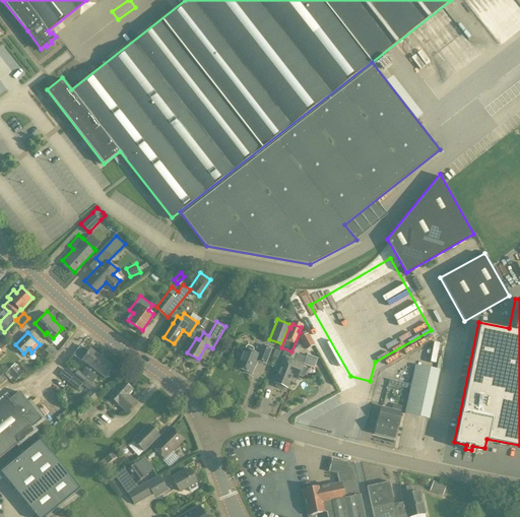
[(45,347),(52,354),(57,348),(50,341),(45,347)]
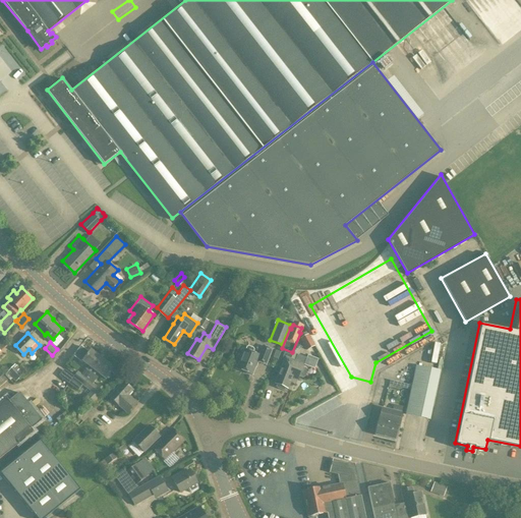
[(246,344),(245,348),(243,347),(236,366),(251,372),(256,360),(266,363),(273,347),(262,343),(257,353),(252,351),(253,347),(252,345),(248,344),(246,344)]
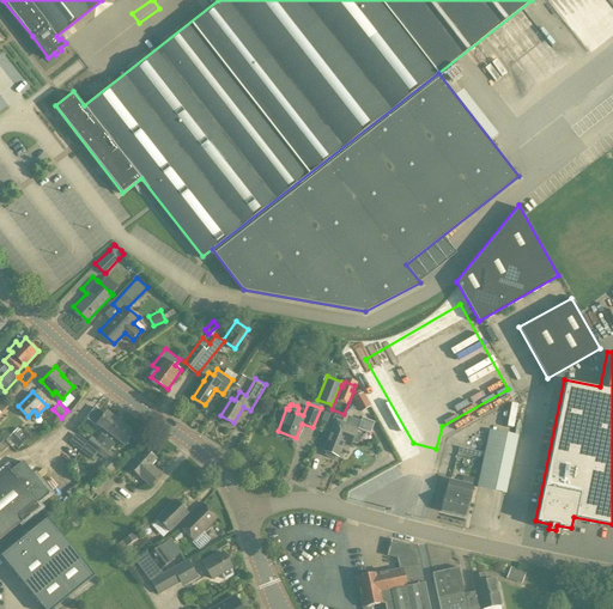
[(91,457),(97,450),(120,420),(107,409),(97,422),(104,427),(96,438),(91,436),(80,449),(91,457)]
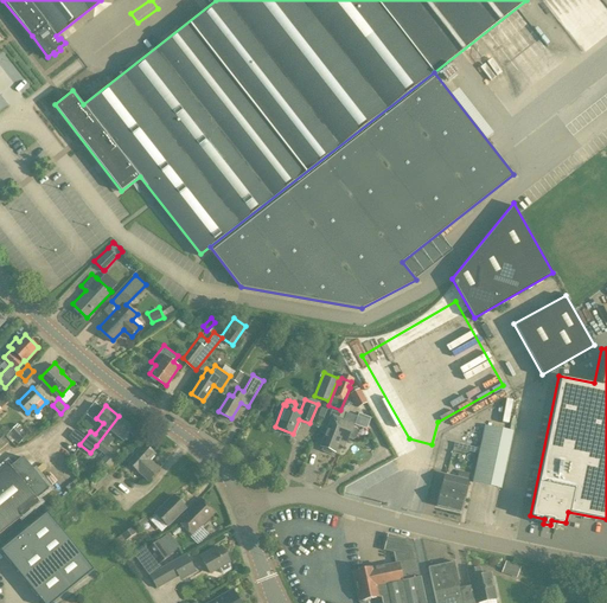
[(344,418),(336,415),(331,427),(333,428),(331,434),(339,437),(346,440),(347,435),(352,437),(356,435),(357,430),(356,427),(352,425),(356,415),(346,411),(344,418)]
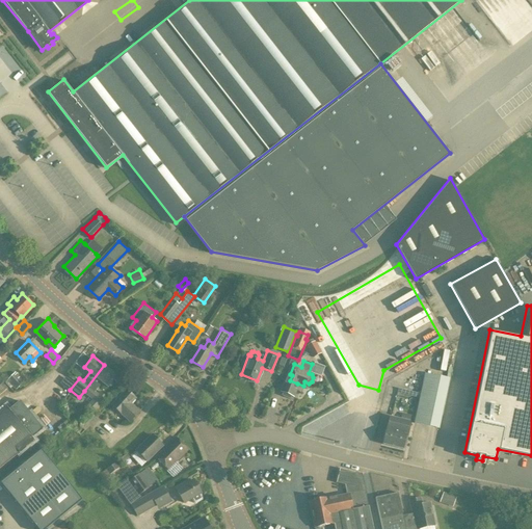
[(293,395),(297,384),(290,380),(292,375),(290,374),(294,364),(291,363),(281,390),(284,391),(283,393),(289,395),(290,393),(293,395)]
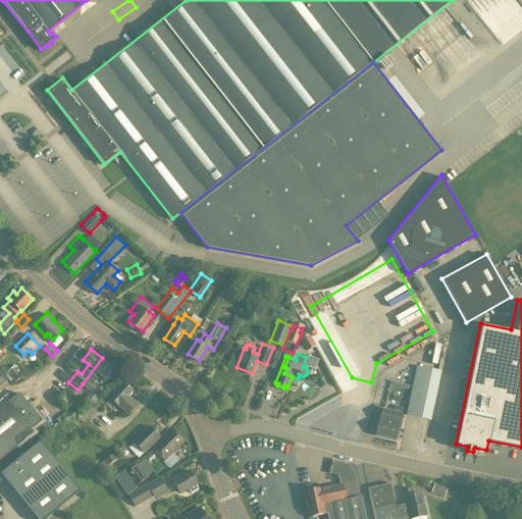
[(102,358),(83,383),(91,391),(87,396),(94,402),(104,388),(98,383),(97,384),(93,382),(100,373),(105,378),(114,367),(102,358)]
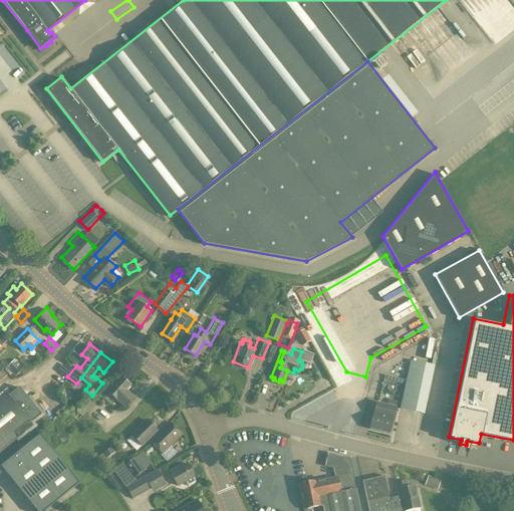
[(409,363),(405,362),(404,368),(408,369),(400,408),(424,413),(437,353),(434,352),(431,362),(410,358),(409,363)]
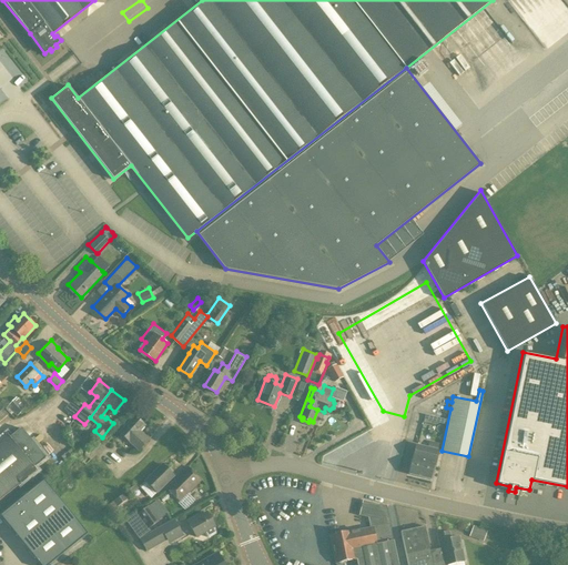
[(26,406),(16,395),(4,406),(11,412),(13,410),(17,414),(26,406)]
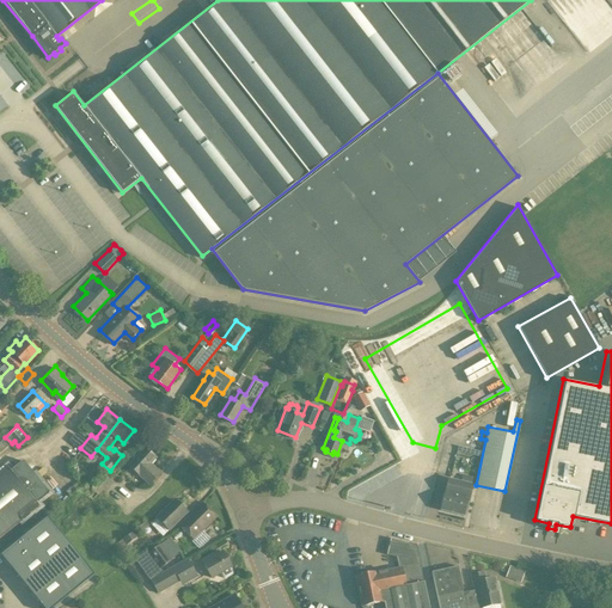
[(150,462),(155,455),(145,446),(129,464),(150,483),(160,471),(150,462)]
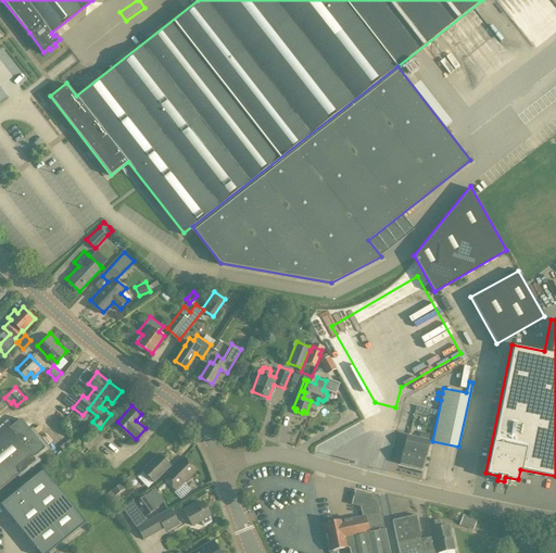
[(0,428),(0,487),(35,459),(33,455),(43,447),(21,417),(9,427),(7,424),(0,428)]
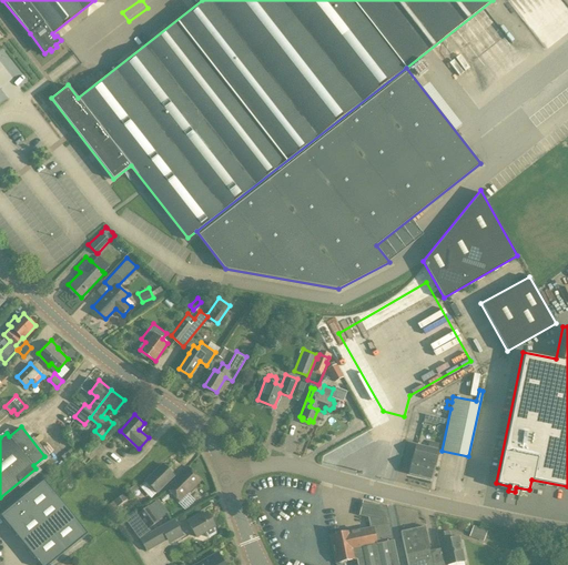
[(416,442),(413,456),(408,472),(430,477),(438,441),(429,439),(427,445),(416,442)]
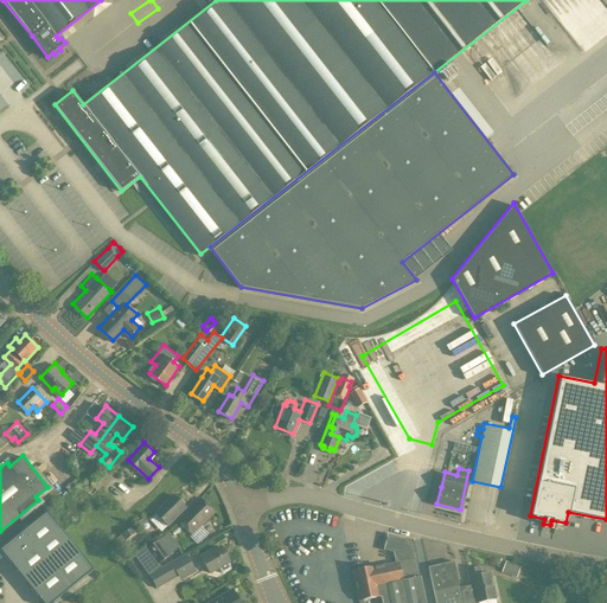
[(80,474),(65,485),(69,489),(83,479),(80,474)]
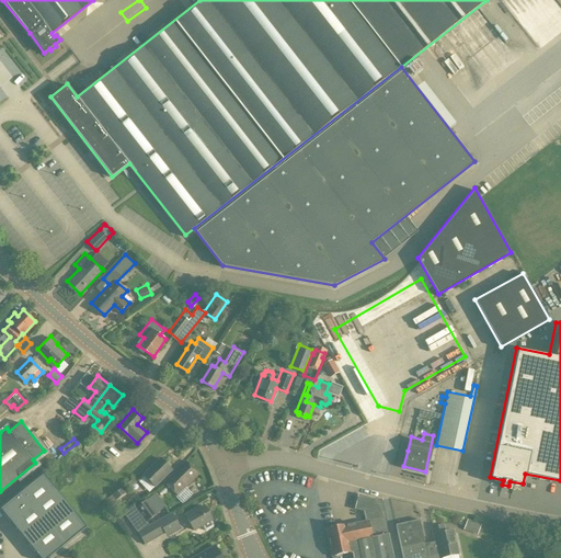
[(155,486),(171,469),(160,457),(144,474),(155,486)]
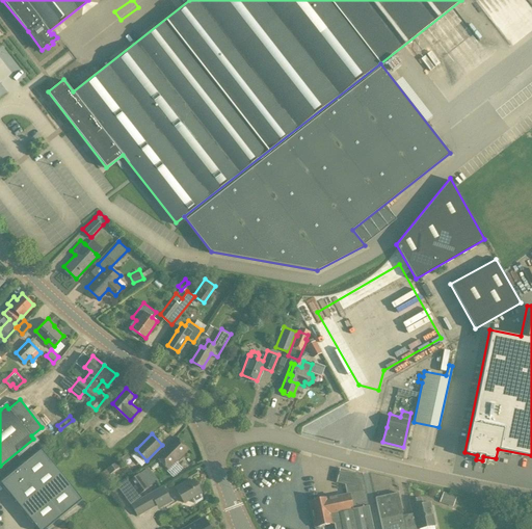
[(168,468),(188,448),(176,435),(156,455),(168,468)]
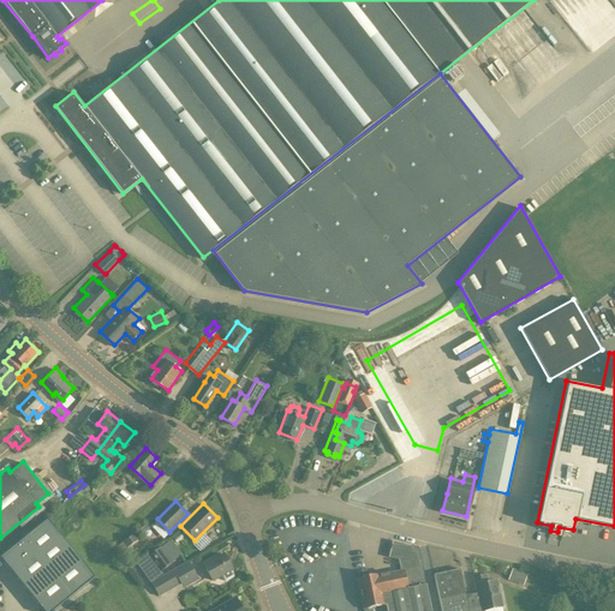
[(45,610),(51,610),(95,575),(48,519),(1,556),(45,610)]
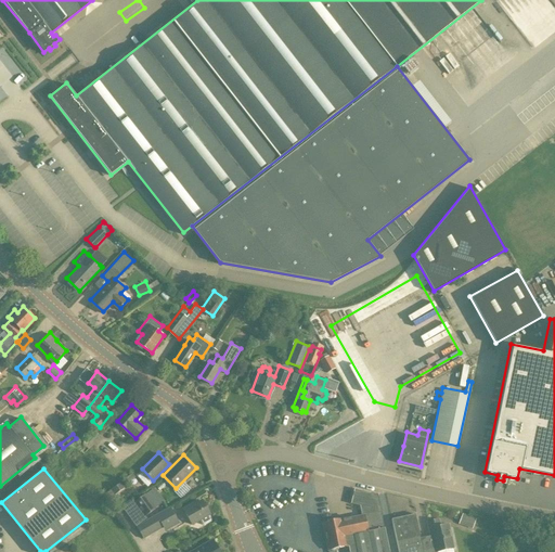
[(111,500),(117,496),(115,492),(125,486),(120,480),(104,491),(111,500)]
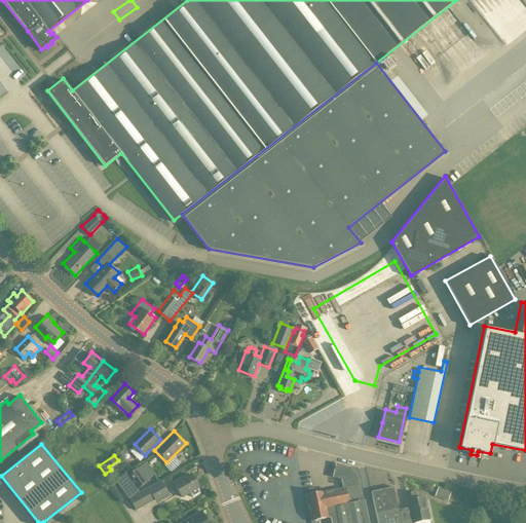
[(328,506),(330,515),(332,522),(368,522),(364,499),(365,499),(358,467),(335,461),(332,476),(340,477),(342,486),(345,502),(328,506)]
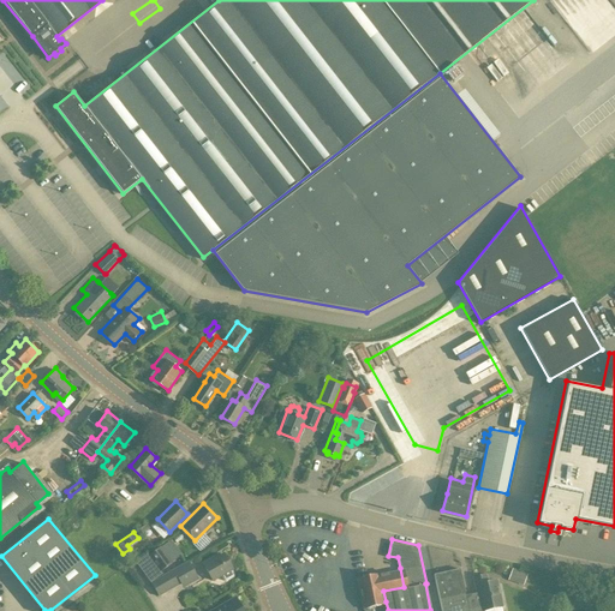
[(173,559),(161,544),(148,553),(160,569),(173,559)]
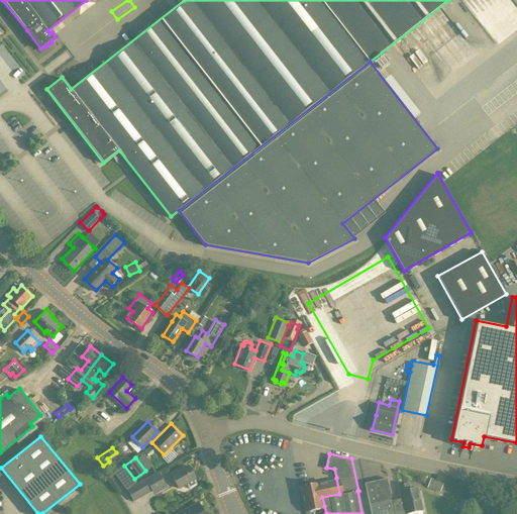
[(194,478),(195,477),(188,465),(182,469),(180,467),(171,473),(179,487),(187,482),(189,485),(190,486),(196,483),(196,482),(194,478)]
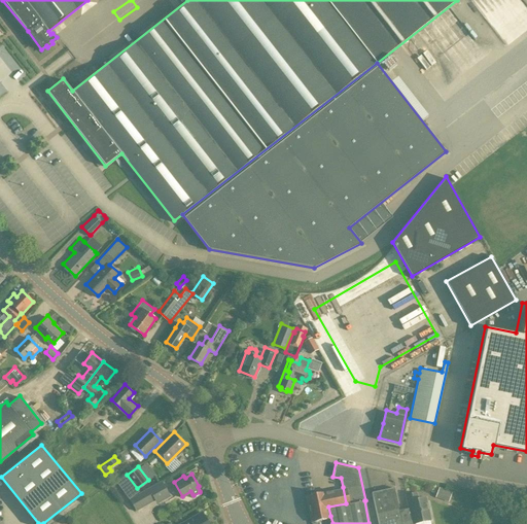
[(162,479),(129,497),(136,510),(154,499),(156,502),(170,494),(162,479)]
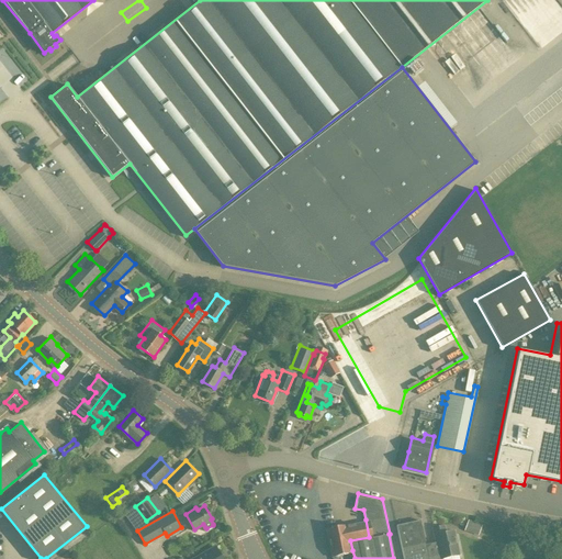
[(438,545),(440,555),(428,557),(419,518),(396,524),(403,558),(441,558),(441,557),(458,552),(453,529),(445,532),(444,525),(433,527),(437,545),(438,545)]
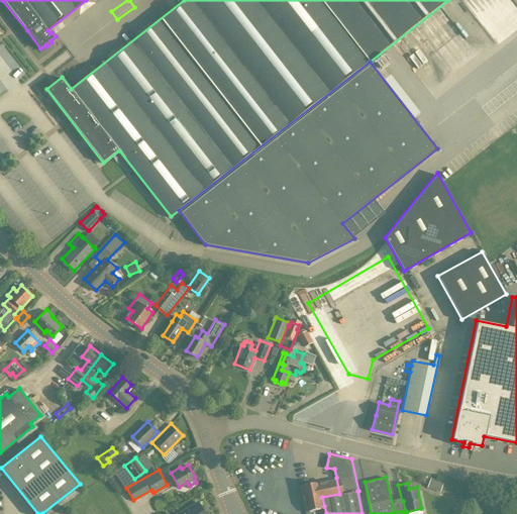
[(429,477),(427,485),(440,488),(442,480),(429,477)]
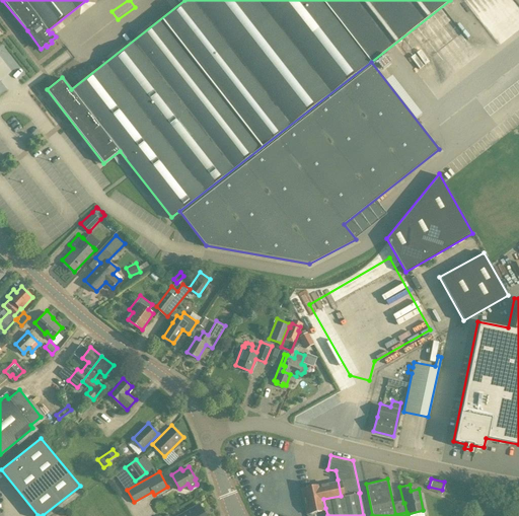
[(341,496),(338,480),(301,488),(306,512),(325,508),(323,499),(341,496)]
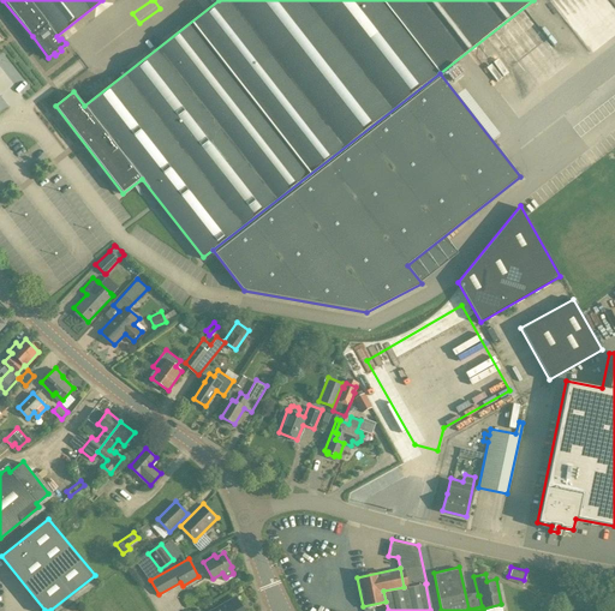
[(243,610),(234,597),(208,610),(243,610)]
